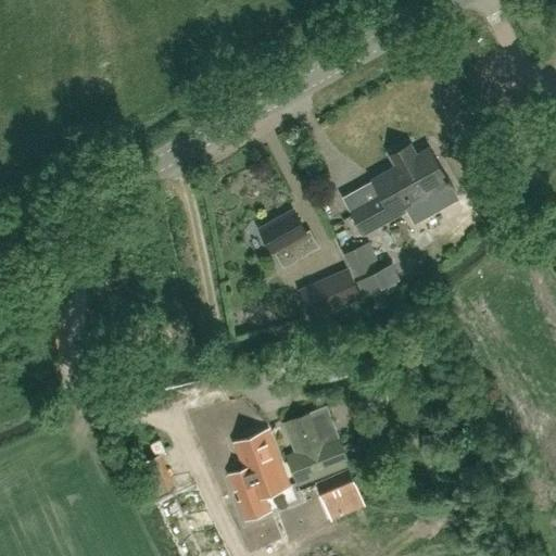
[(406,205),(449,182),(430,148),(416,155),(409,142),(390,154),(396,166),(373,178),(381,193),(352,210),(365,232),(408,209),(406,205)]
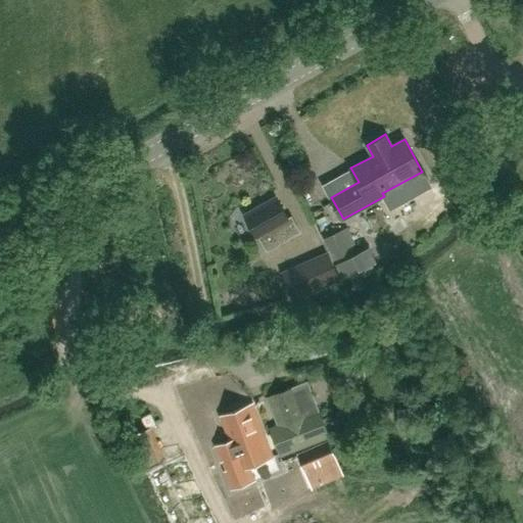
[(271,248),(299,231),(291,217),(287,219),(275,198),(245,216),(257,237),(263,234),(271,248)]
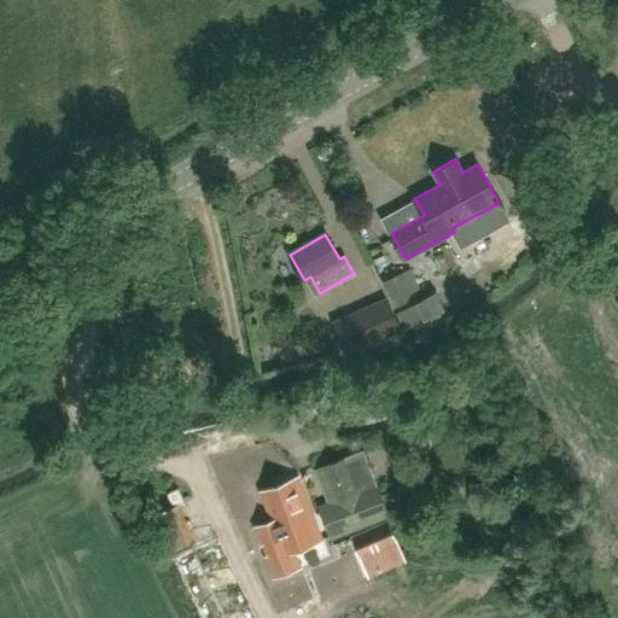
[(420,301),(408,275),(385,285),(407,330),(444,312),(436,293),(420,301)]
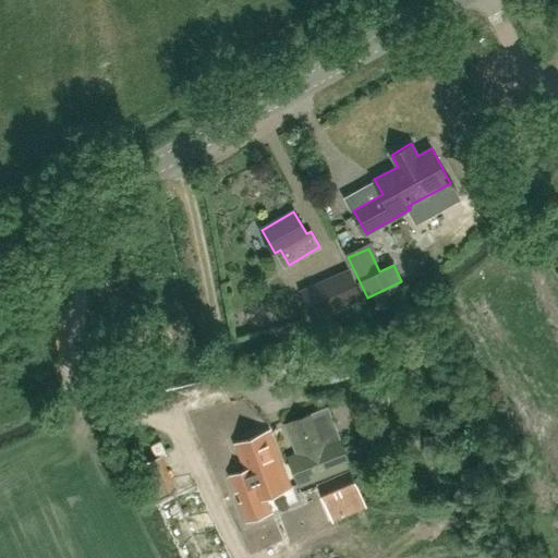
[(364,299),(351,269),(301,291),(314,322),(364,299)]
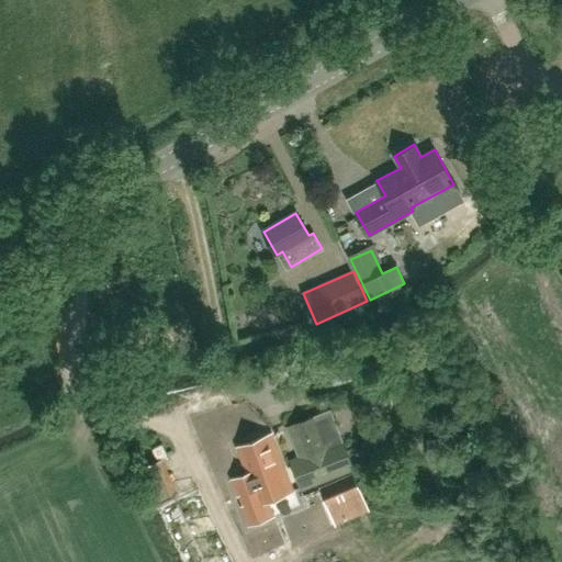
[(51,299),(62,293),(53,278),(43,283),(51,299)]
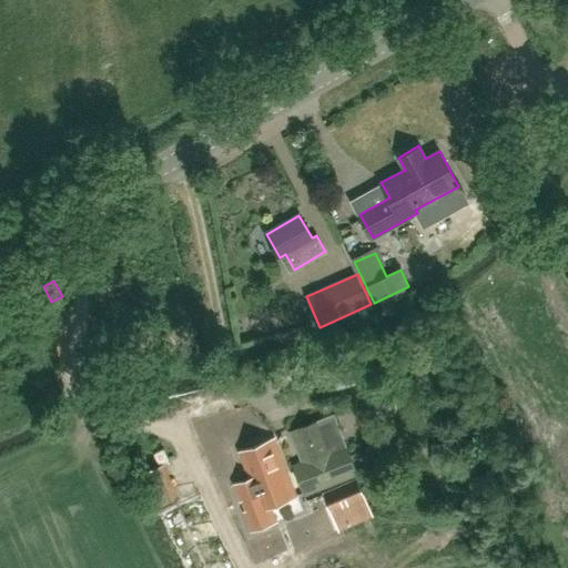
[(357,474),(345,446),(334,415),(291,433),(303,463),(294,466),(305,495),(357,474)]
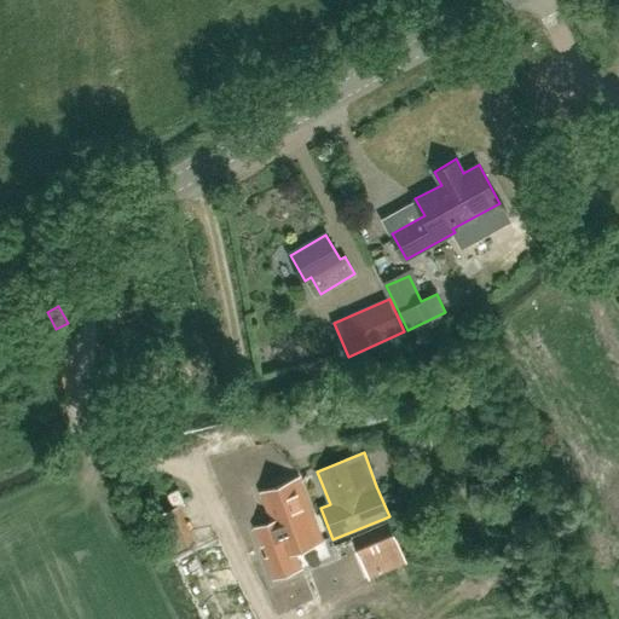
[(582,479),(602,478),(601,458),(580,460),(582,479)]
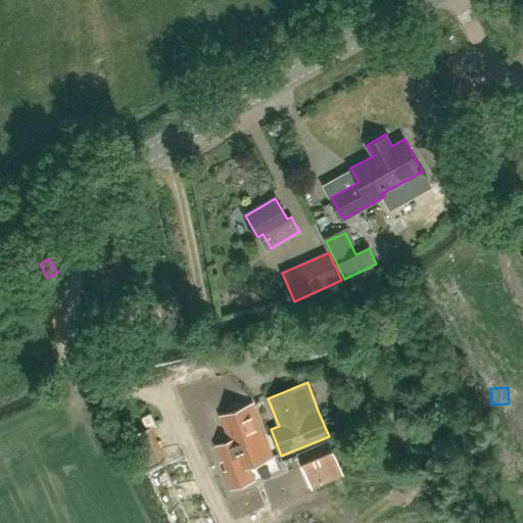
[(231,441),(217,446),(222,462),(225,461),(228,470),(226,471),(232,488),(255,480),(249,465),(273,456),(252,406),(222,417),(231,441)]
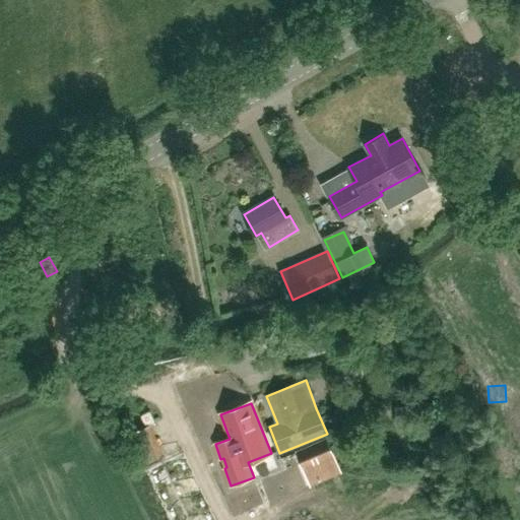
[(150,424),(127,435),(143,468),(167,457),(150,424)]
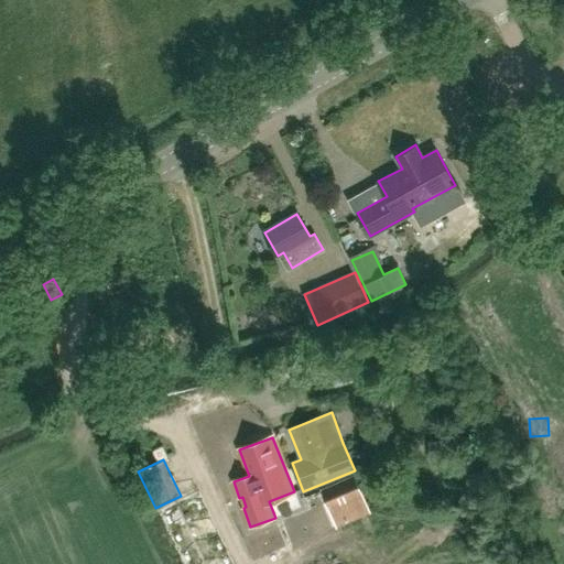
[(323,490),(338,527),(371,512),(355,476),(323,490)]
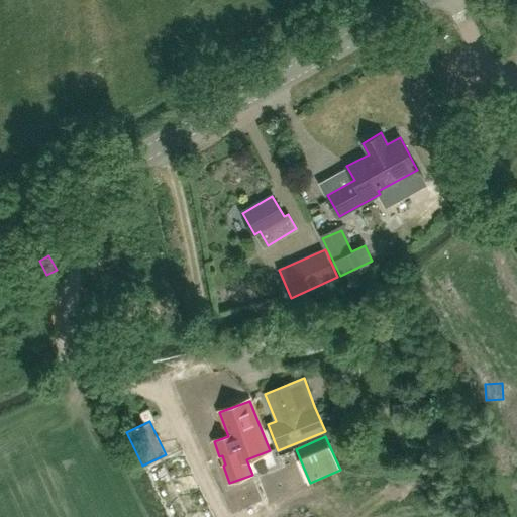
[(311,498),(306,484),(265,502),(270,516),(311,498)]
